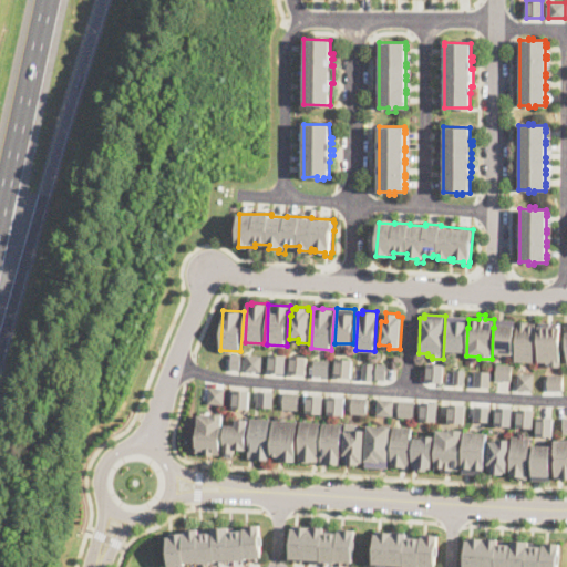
[(466,317),(466,351),(445,351),(446,316),(466,317)]
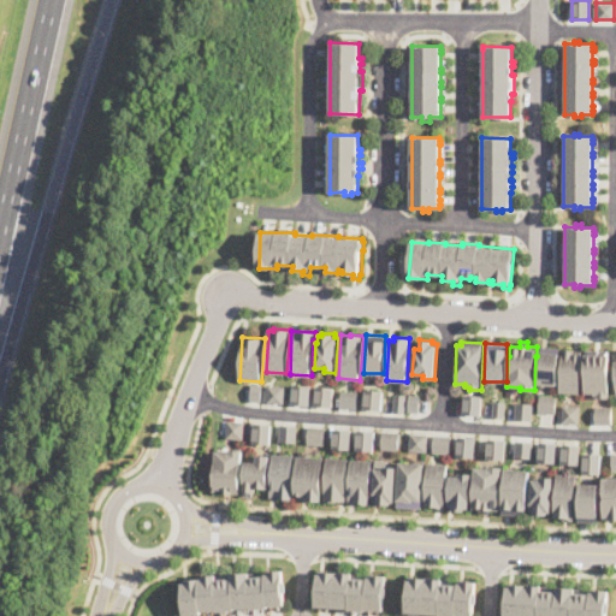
[(560,347),(557,385),(538,384),(540,347),(560,347)]
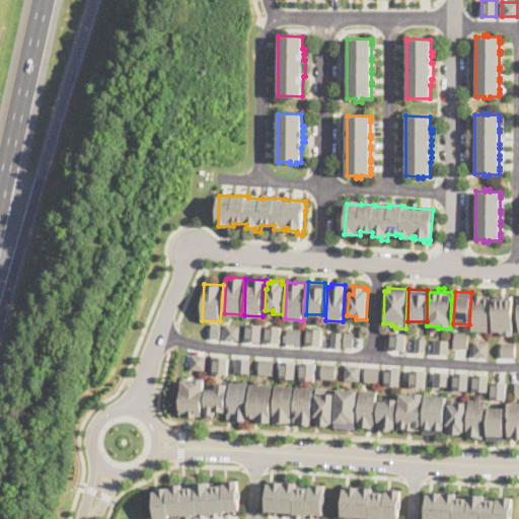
[(490,295),(488,330),(471,330),(472,294),(485,294),(485,295),(490,295)]
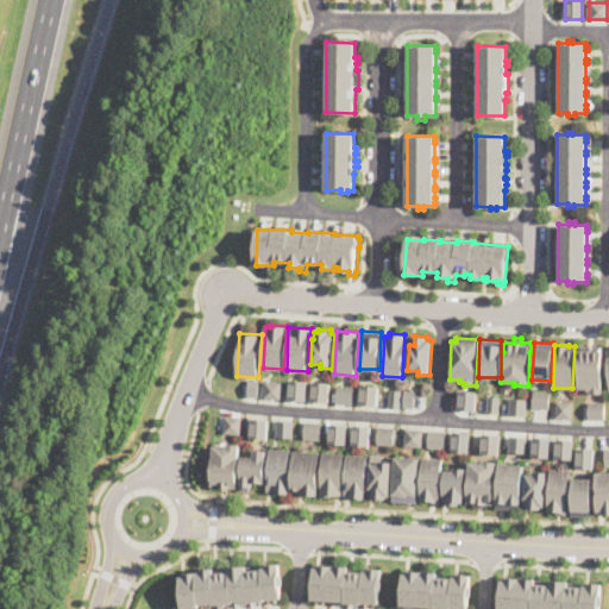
[(602,346),(602,387),(603,387),(603,394),(589,394),(589,390),(586,390),(586,389),(578,389),(578,350),(578,346),(602,346)]
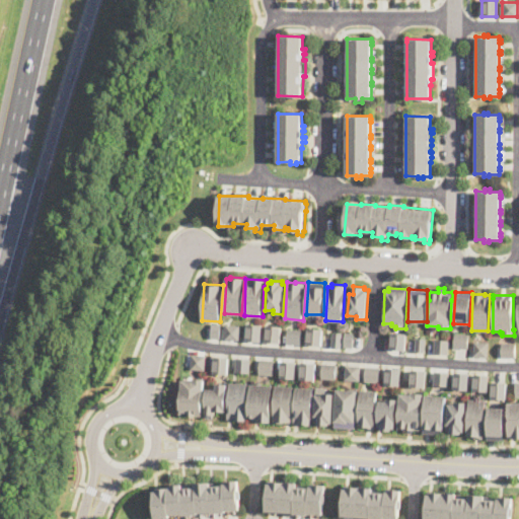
[(221,323),(221,339),(212,339),(213,323),(221,323)]
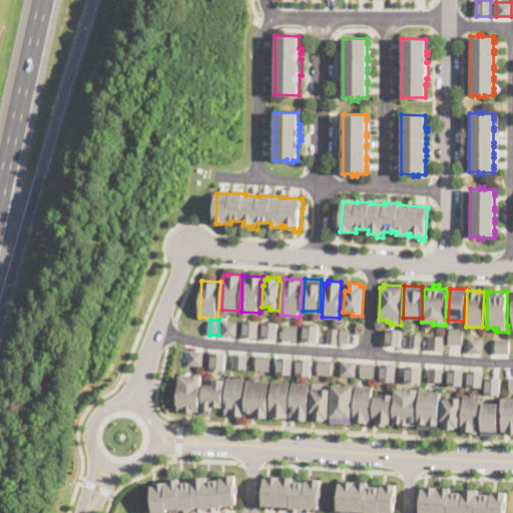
[(261,321),(259,338),(244,337),(245,320),(261,321)]
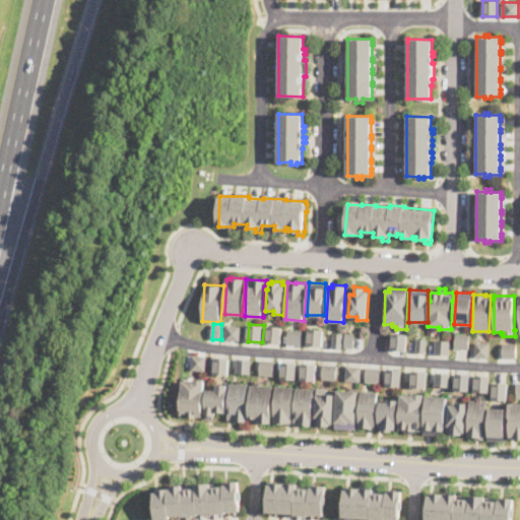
[(242,326),(241,341),(226,340),(226,325),(242,326)]
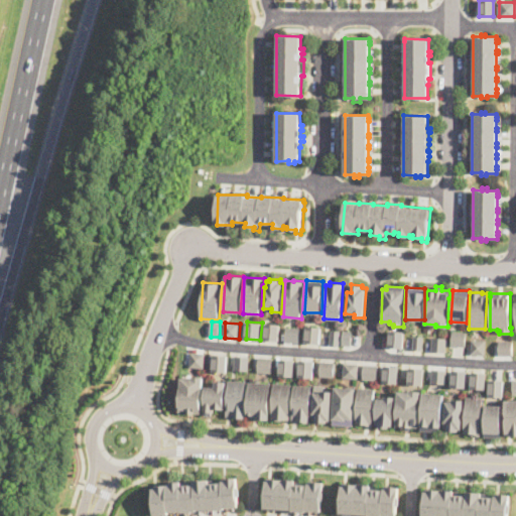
[(281,325),(280,341),(265,340),(266,324),(281,325)]
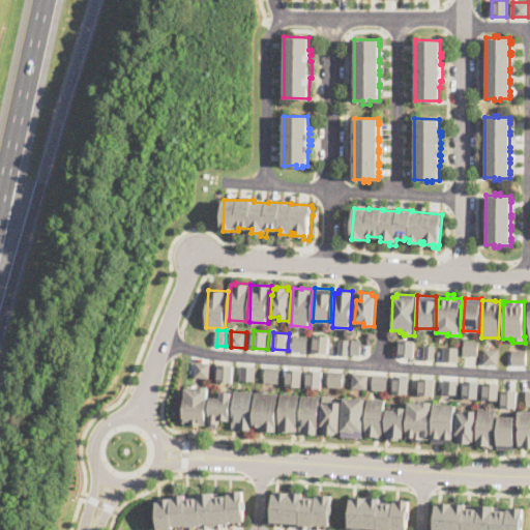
[(331,335),(329,353),(315,352),(316,334),(331,335)]
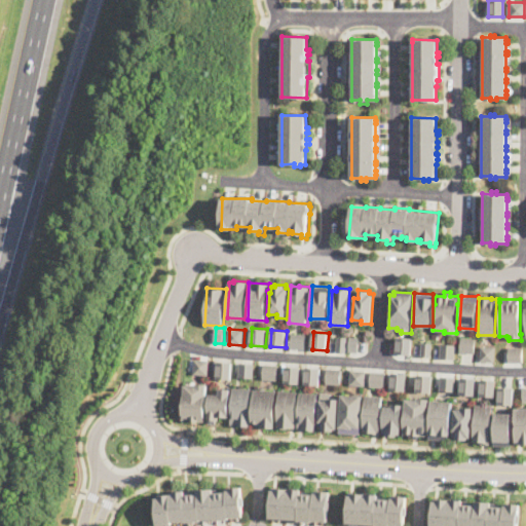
[(306,334),(306,349),(292,348),(293,333),(306,334)]
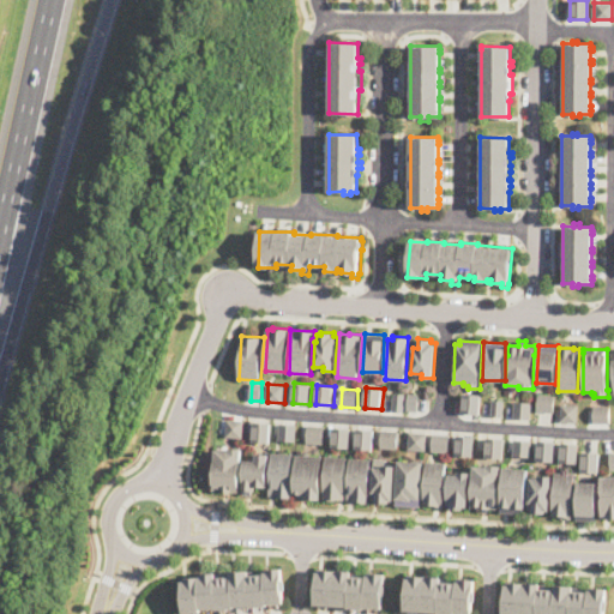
[(405,393),(404,410),(393,409),(396,392),(405,393)]
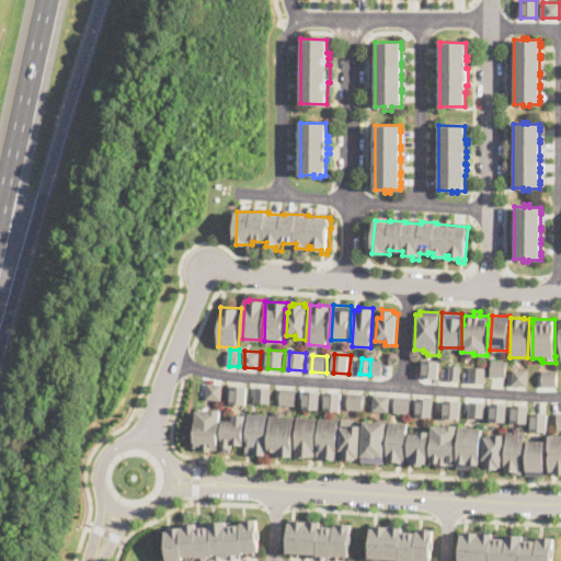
[(381,375),(371,375),(374,358),(384,359),(381,375)]
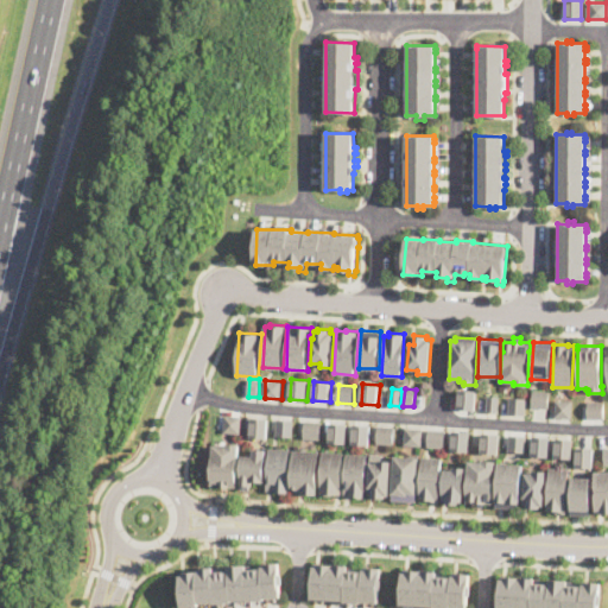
[(476,391),(475,410),(457,410),(458,390),(476,391)]
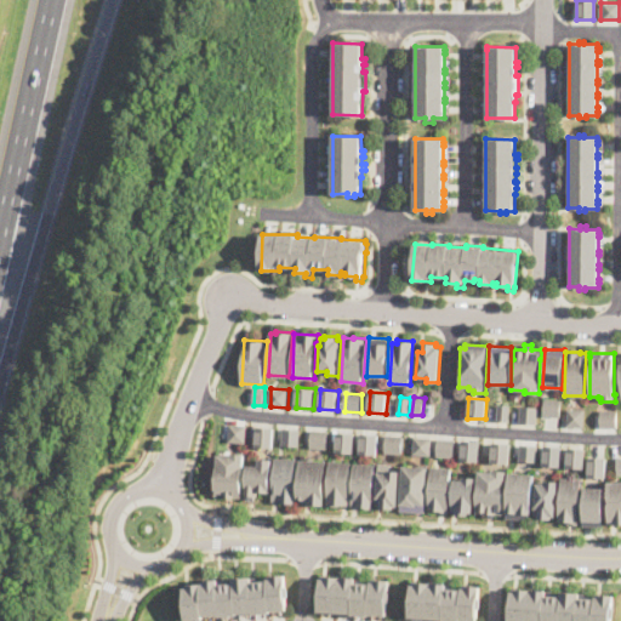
[(560,399),(560,417),(542,416),(543,398),(560,399)]
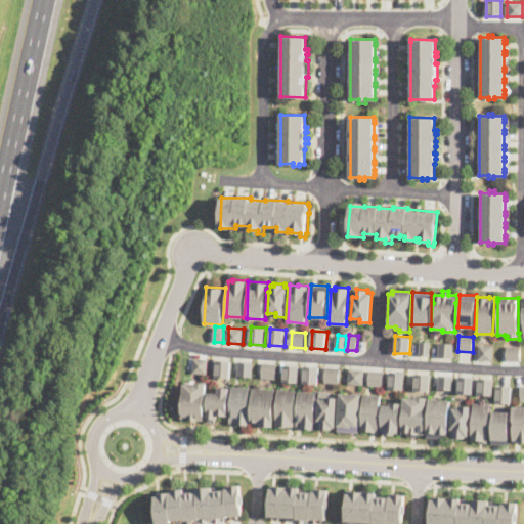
[(430,341),(429,356),(419,355),(420,341),(430,341)]
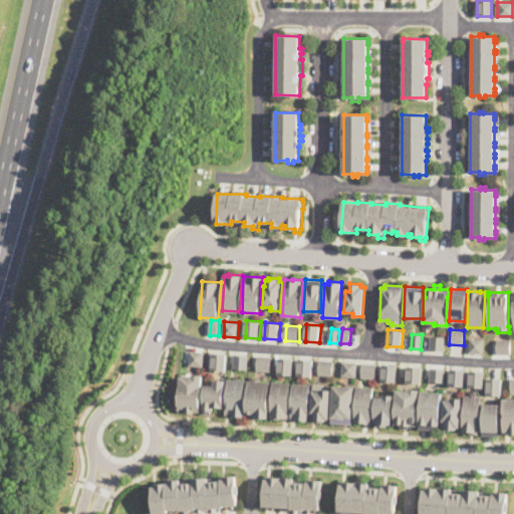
[(445,336),(444,350),(430,349),(430,335),(445,336)]
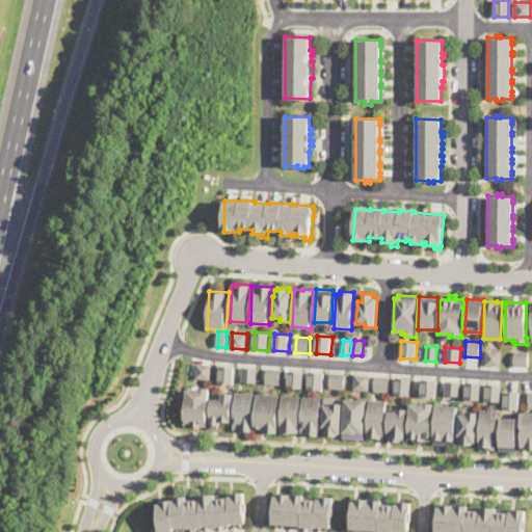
[(501,350),(500,366),(485,365),(486,349),(501,350)]
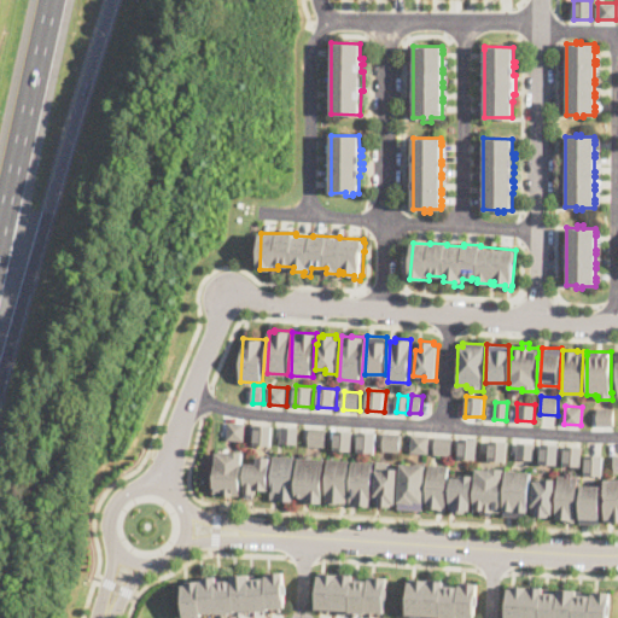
[(614,408),(614,426),(596,425),(596,408),(614,408)]
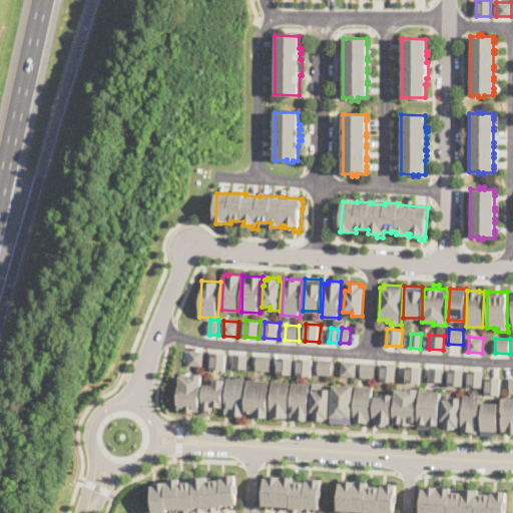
[(204,351),(203,366),(188,365),(190,350),(204,351)]
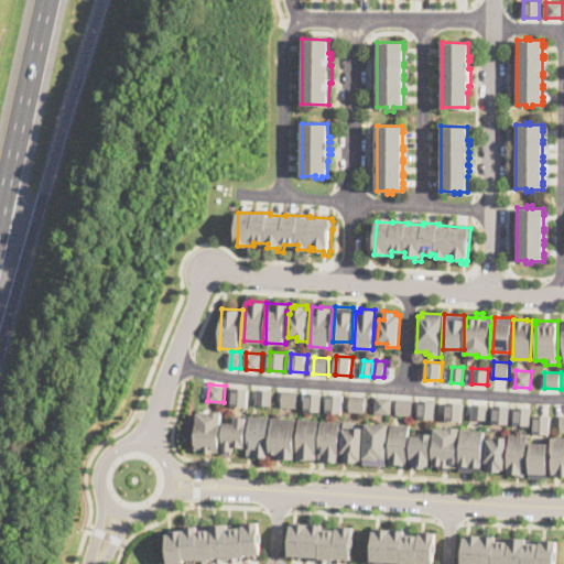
[(250,388),(249,407),(232,405),(234,387),(250,388)]
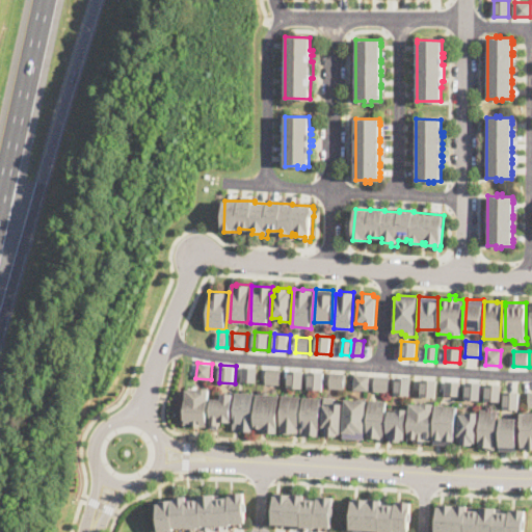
[(258,368),(257,382),(242,381),(243,367),(258,368)]
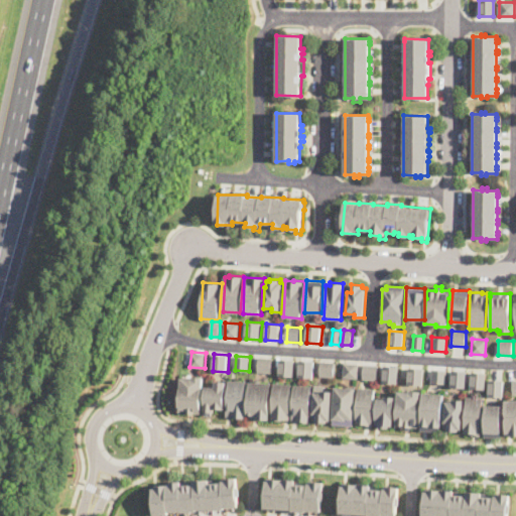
[(273,358),(272,373),(258,372),(259,357),(273,358)]
